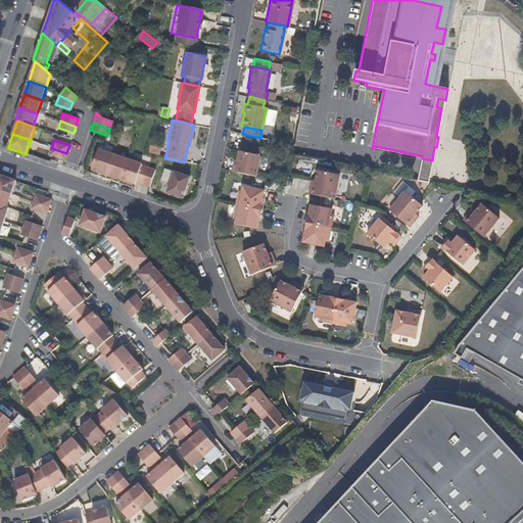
[(64,159),(66,153),(51,148),(49,154),(53,156),(64,159)]
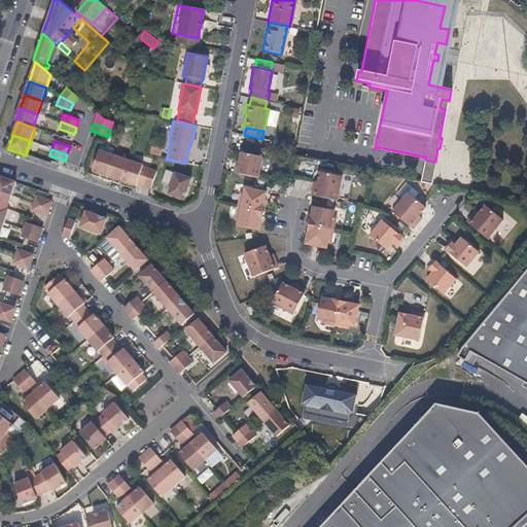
[(106,175),(113,154),(99,149),(92,170),(106,175)]
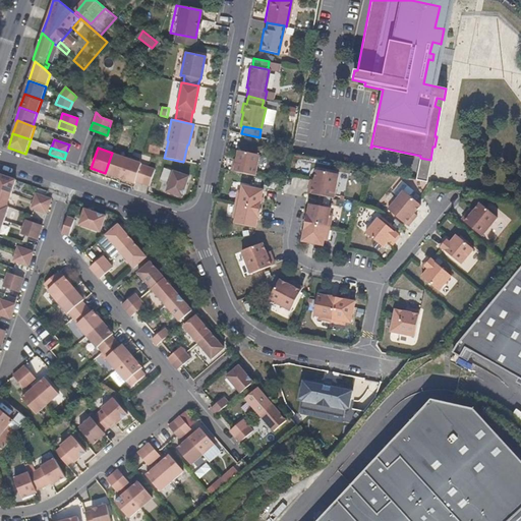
[(253,175),(257,154),(236,150),(233,162),(231,161),(229,170),(253,175)]
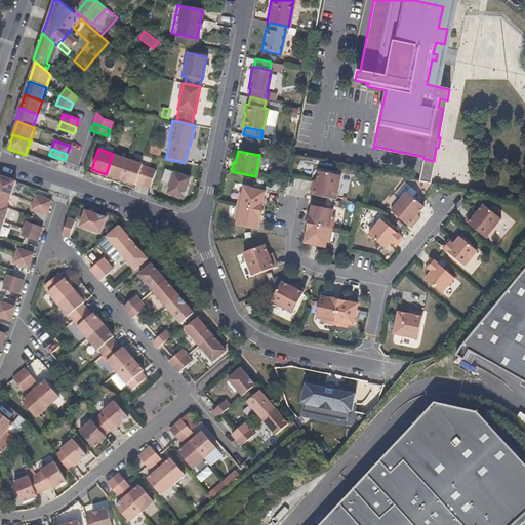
[(120,179),(127,159),(113,154),(106,174),(120,179)]
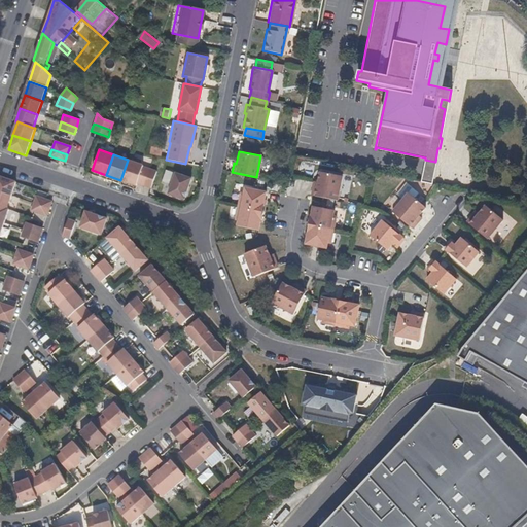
[(143,184),(149,168),(142,166),(142,165),(128,160),(120,180),(136,185),(136,182),(143,184)]
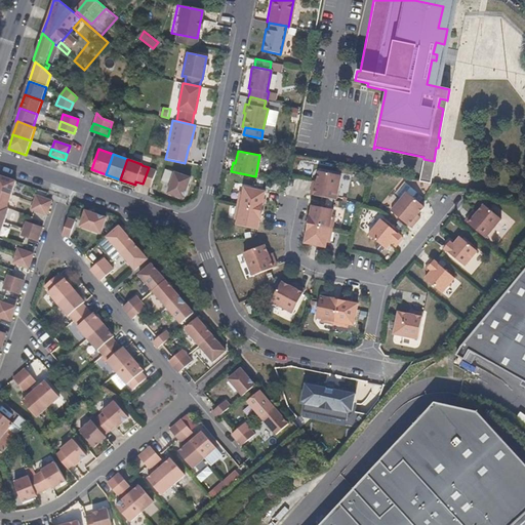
[(431,184),(435,161),(434,161),(423,159),(418,182),(431,184)]
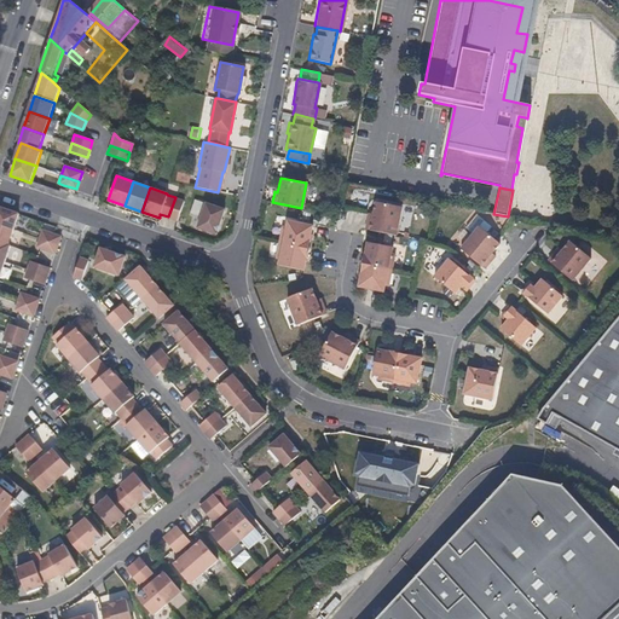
[(177,220),(184,201),(175,197),(168,217),(177,220)]
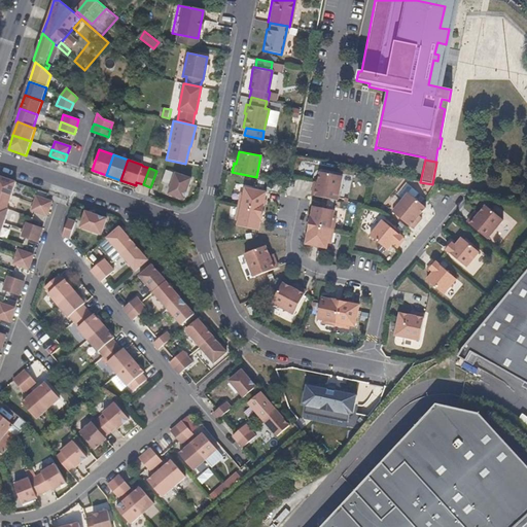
[(183,199),(190,178),(175,172),(168,194),(183,199)]
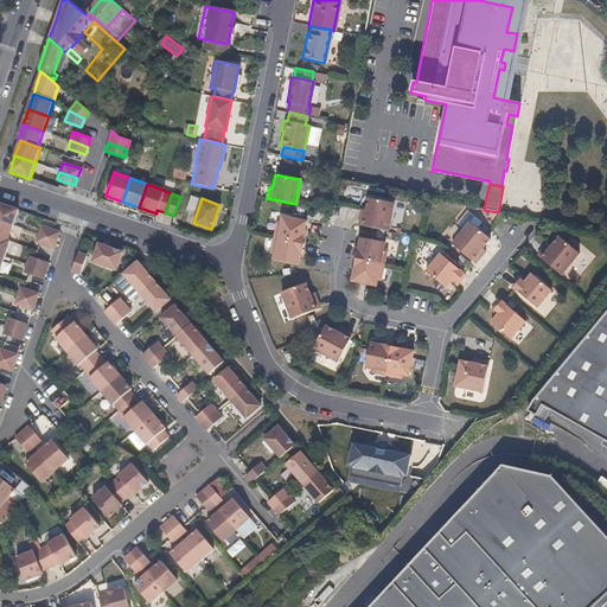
[(387,231),(393,204),(368,198),(365,210),(364,217),(359,216),(358,225),(366,227),(387,231)]
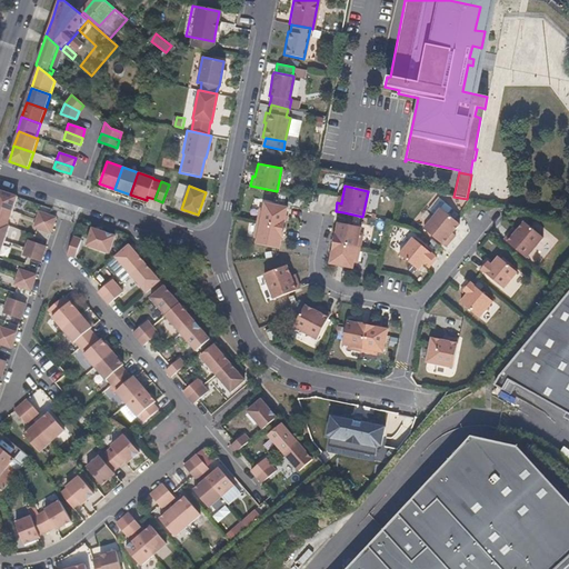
[(0,207),(11,211),(17,197),(0,191),(0,207)]
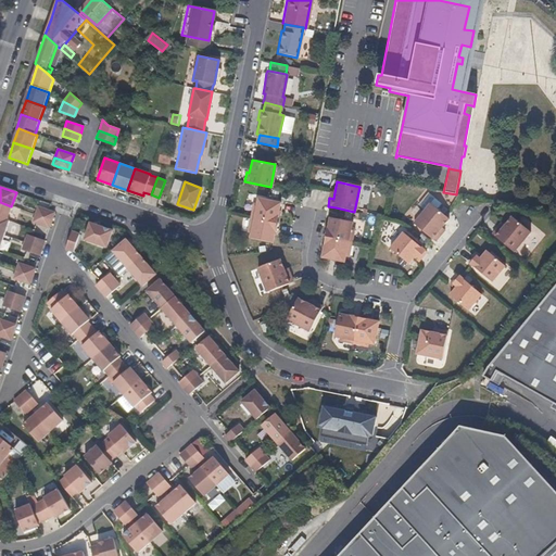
[(441,207),(429,197),(418,209),(422,212),(429,204),(438,211),(441,207)]
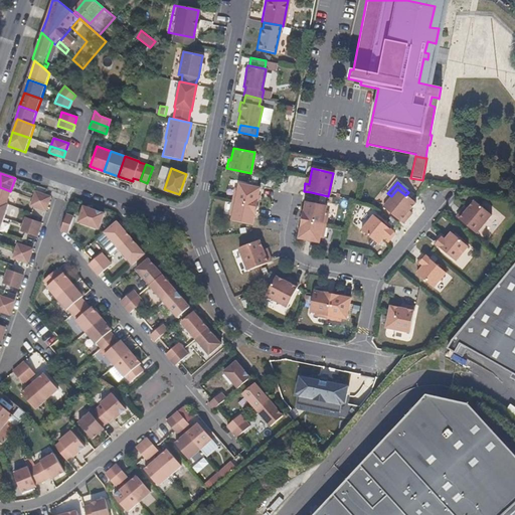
[(255,206),(260,187),(238,183),(237,189),(234,188),(231,201),(255,206)]
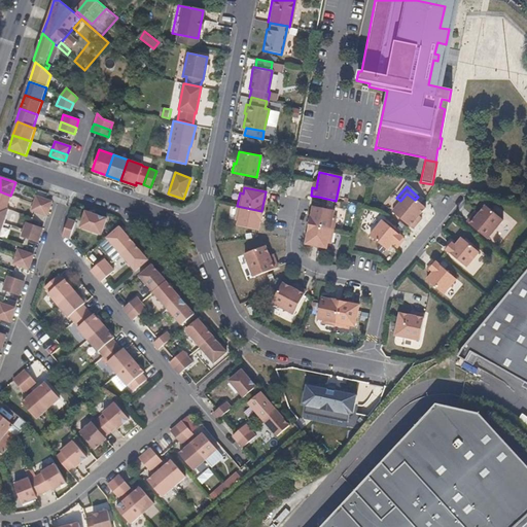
[(6,209),(10,196),(0,191),(0,206),(1,207),(6,209)]
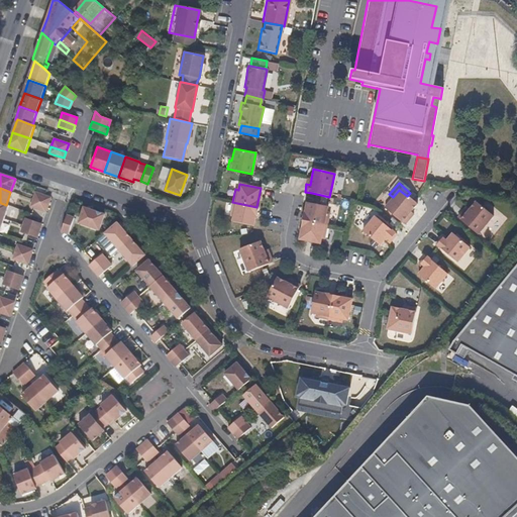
[(416,204),(407,196),(399,190),(393,197),(384,208),(403,224),(409,218),(406,216),(410,211),(416,204)]
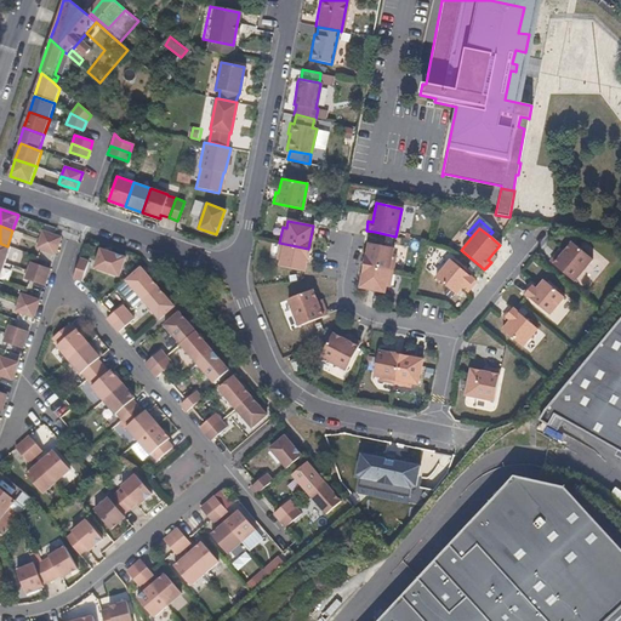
[(57,246),(60,238),(52,234),(41,232),(39,240),(57,246)]
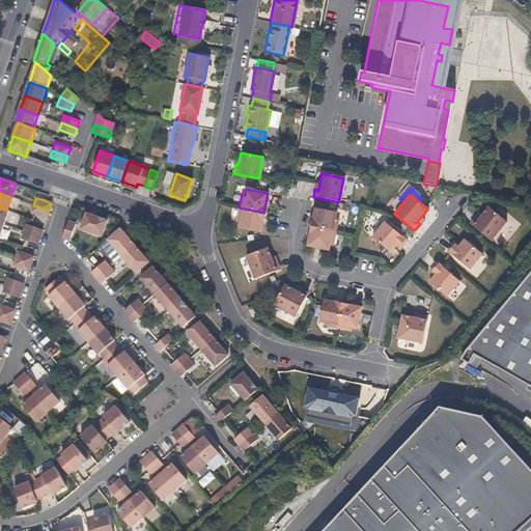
[(47,218),(49,211),(33,205),(31,212),(47,218)]
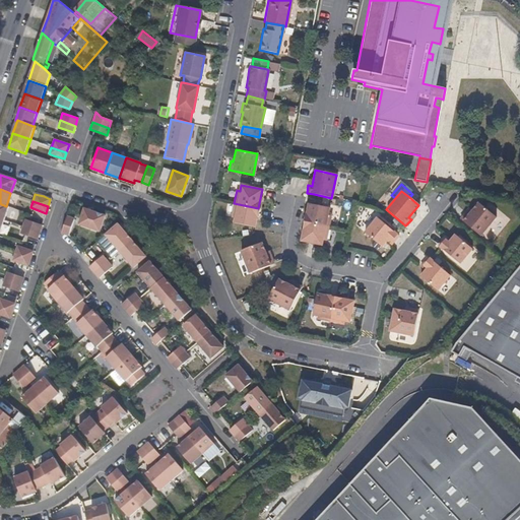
[(480,236),(496,216),(479,202),(472,210),(469,214),(466,212),(460,218),(480,236)]
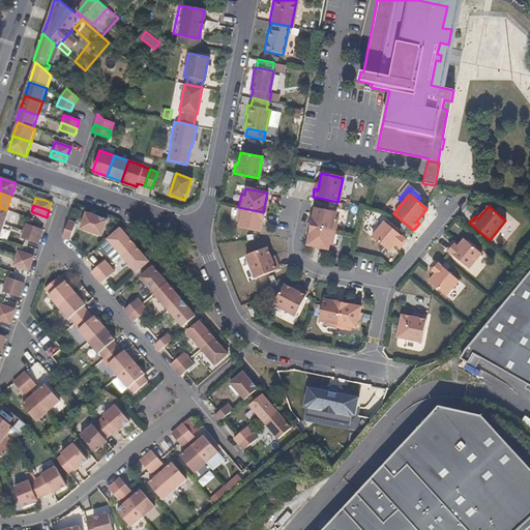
[(263,217),(264,212),(263,212),(238,207),(236,221),(239,221),(238,227),(259,231),(262,221),(263,217)]
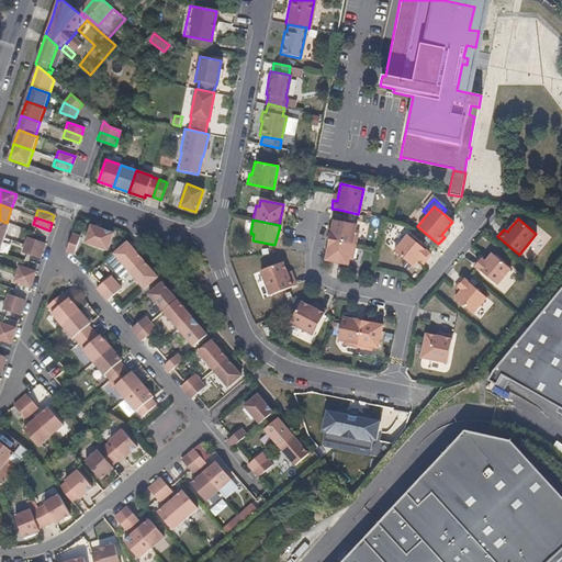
[(355,246),(358,231),(353,231),(356,225),(333,220),(330,231),(329,231),(327,240),(328,240),(355,246)]
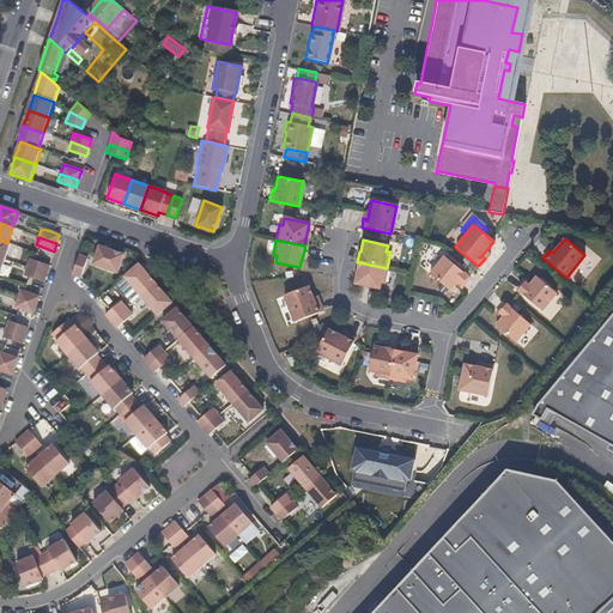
[(117,272),(123,254),(99,246),(92,263),(117,272)]
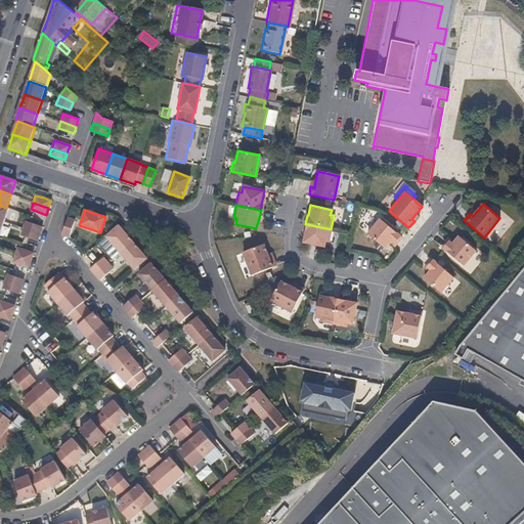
[(69,237),(74,221),(67,218),(61,234),(69,237)]
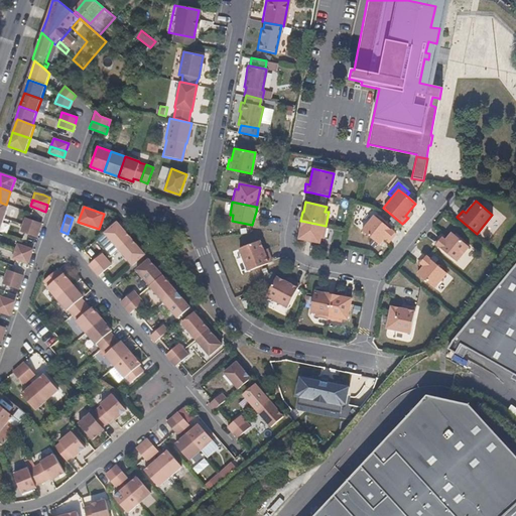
[(394,234),(373,216),(361,230),(378,245),(383,239),(385,236),(389,240),(394,234)]
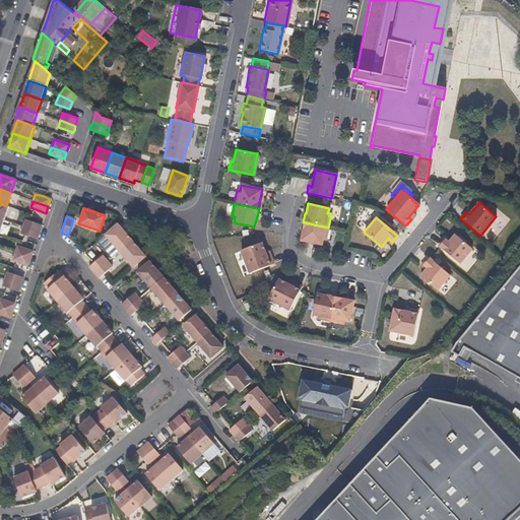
[(39,233),(42,224),(24,219),(22,226),(39,233)]
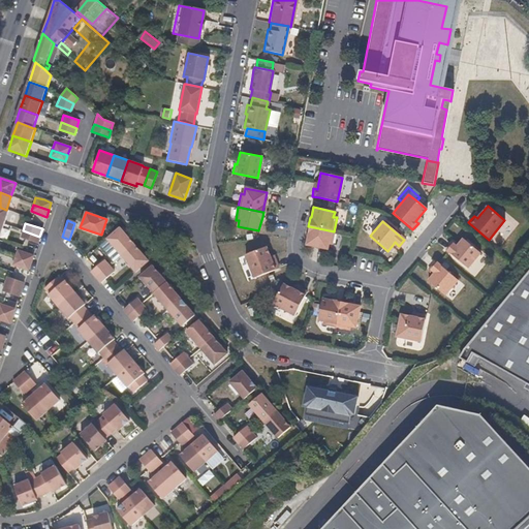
[(332,244),(334,231),(309,226),(306,245),(327,249),(328,243),(332,244)]
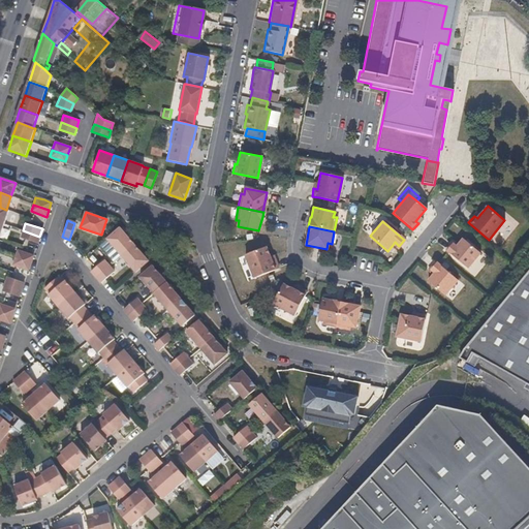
[(133,244),(120,227),(106,239),(121,255),(133,244)]
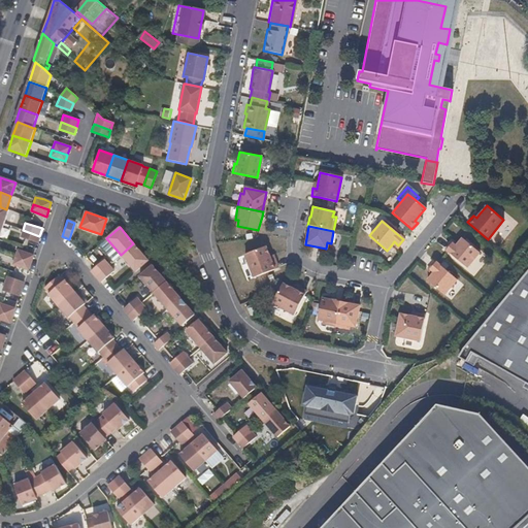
[(37,242),(39,236),(23,230),(21,237),(37,242)]
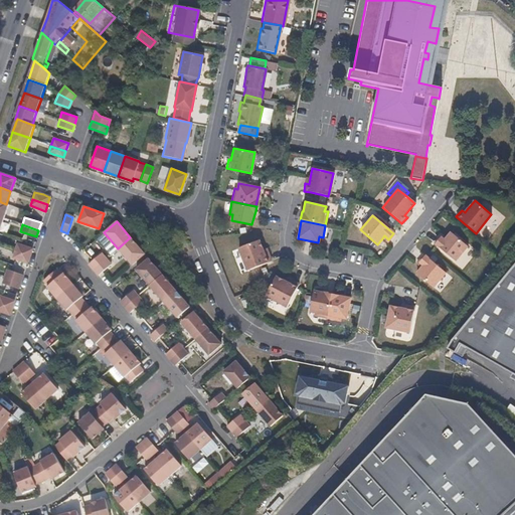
[(468,246),(451,232),(446,238),(444,240),(439,236),(434,242),(456,261),(468,246)]
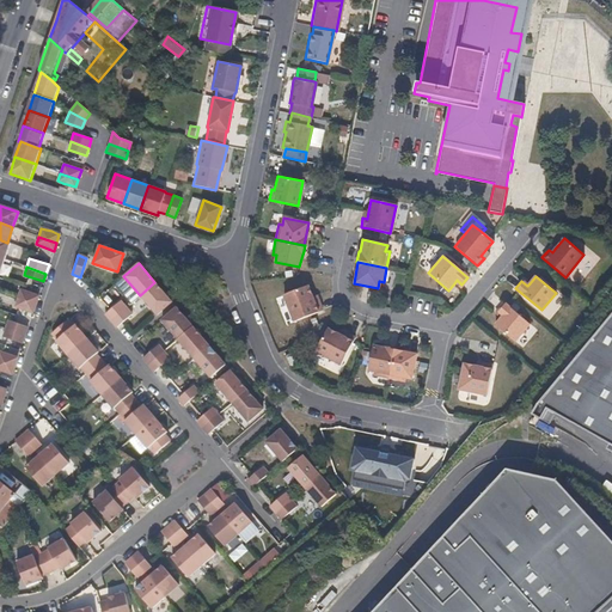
[(171,301),(154,282),(140,295),(157,314),(171,301)]
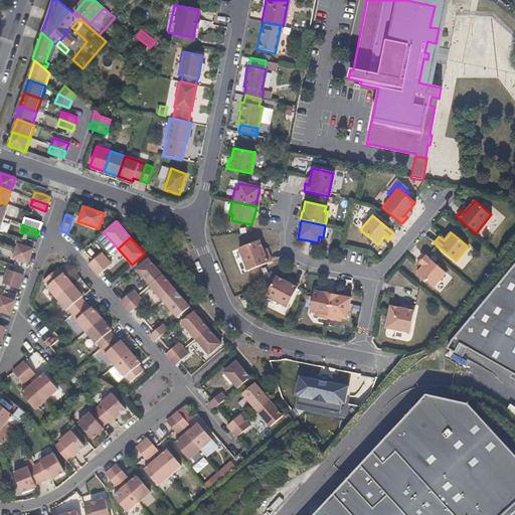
[(271,261),(269,252),(265,254),(263,248),(259,239),(238,247),(247,270),(271,261)]
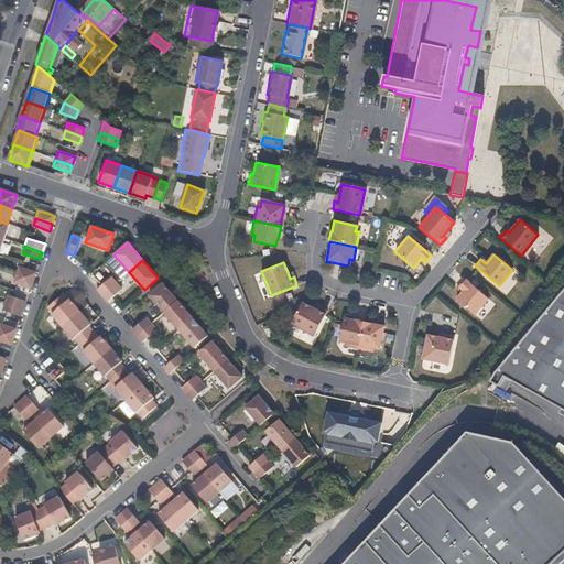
[(32,280),(35,272),(19,267),(15,274),(32,280)]
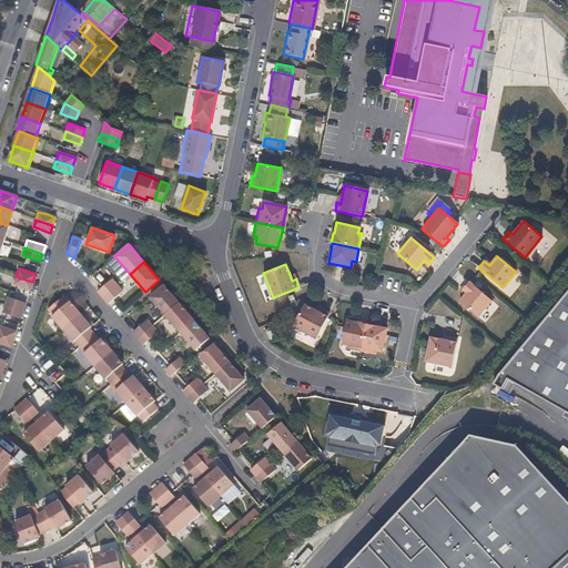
[(30,290),(32,282),(16,276),(13,284),(30,290)]
